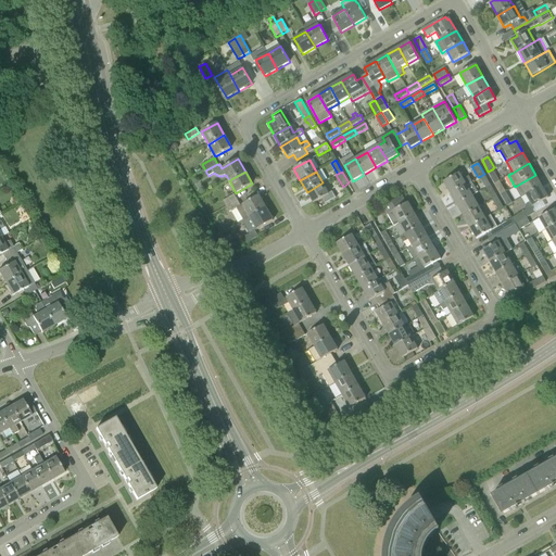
[(466,185),(472,181),(471,180),(469,176),(463,179),(459,173),(444,182),(451,193),(466,185)]
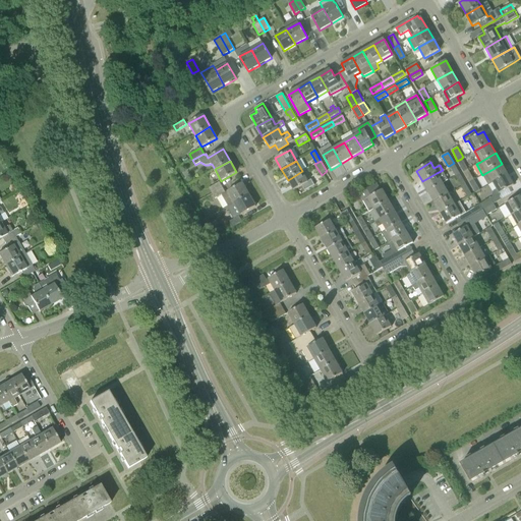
[(493,183),(508,175),(502,164),(482,175),(488,185),(493,183)]
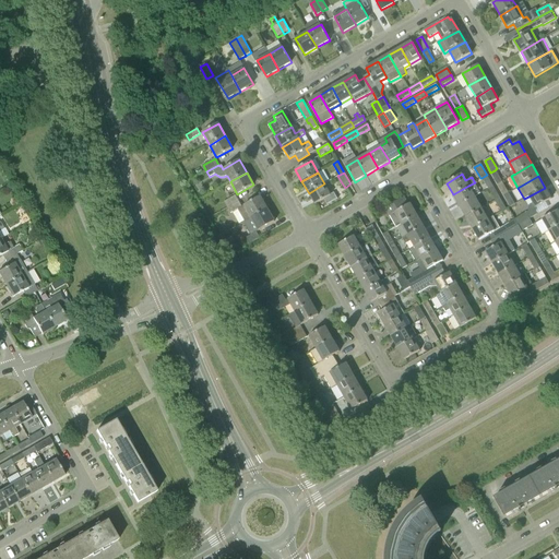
[(497,183),(502,192),(507,189),(501,181),(497,183)]
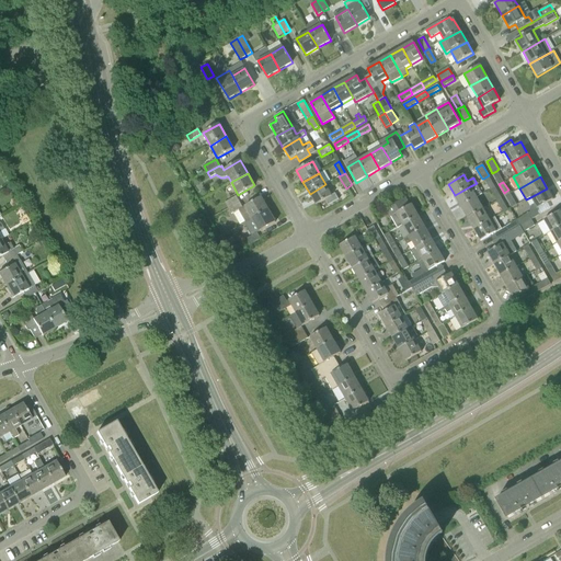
[(335,194),(332,196),(325,184),(310,194),(317,205),(324,201),(328,206),(339,201),(335,194)]
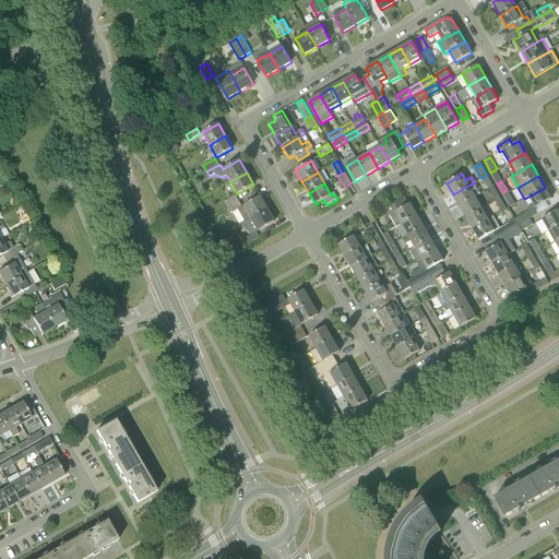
[(460,206),(475,197),(468,186),(453,194),(460,206)]
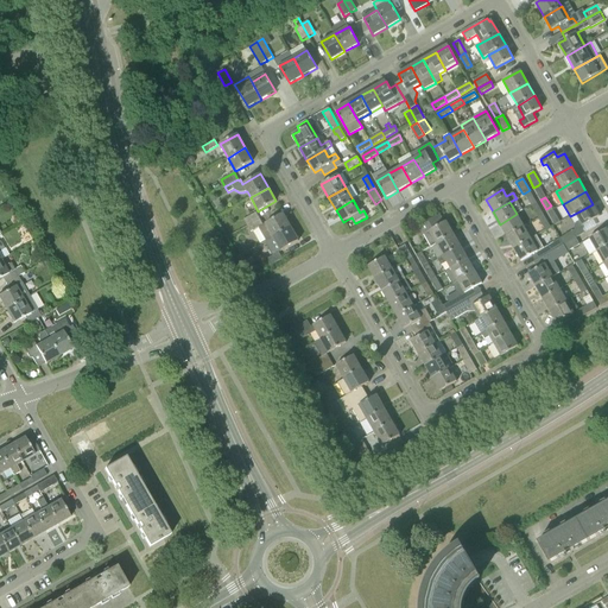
[(563,245),(576,238),(584,233),(583,230),(584,228),(583,226),(600,216),(593,204),(575,214),(580,222),(577,223),(576,228),(577,229),(559,239),(563,245)]
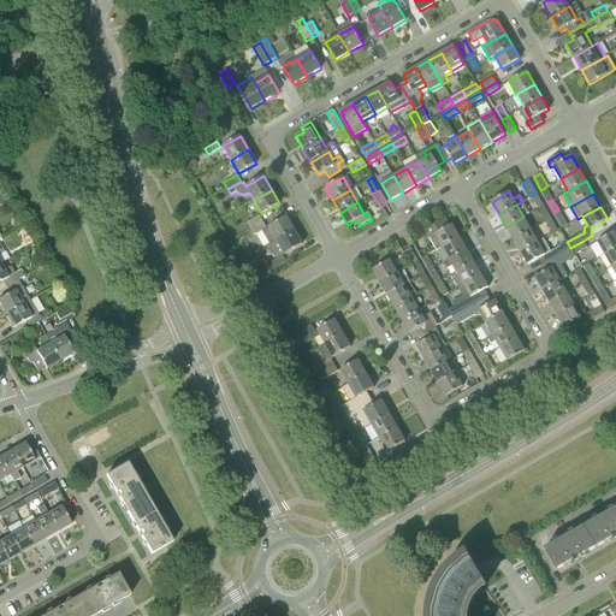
[(247,223),(252,230),(264,223),(260,215),(247,223)]
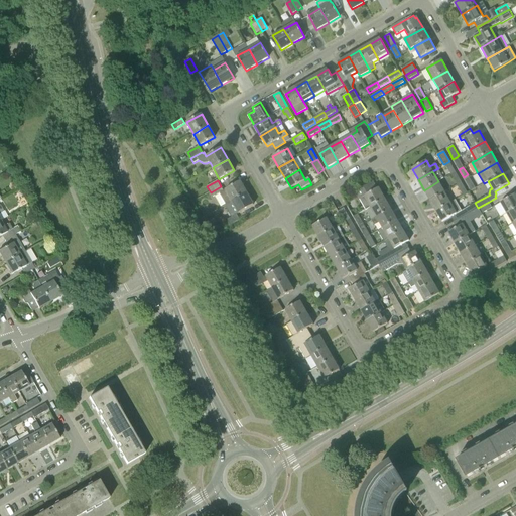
[(227,205),(232,202),(247,192),(240,181),(224,191),(221,186),(211,192),(213,197),(220,194),(227,205)]
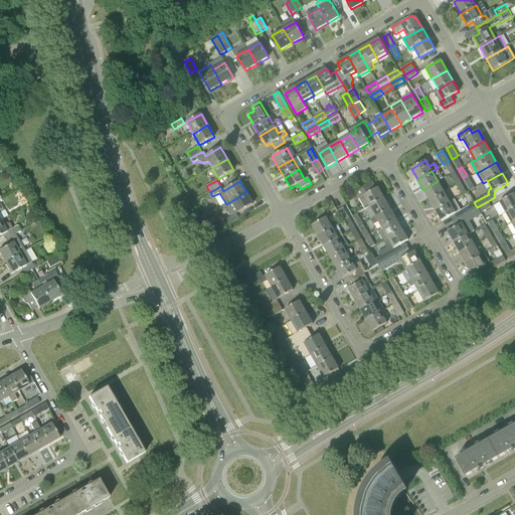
[(367,208),(384,198),(378,187),(376,188),(372,181),(355,191),(359,199),(365,209),(367,208)]
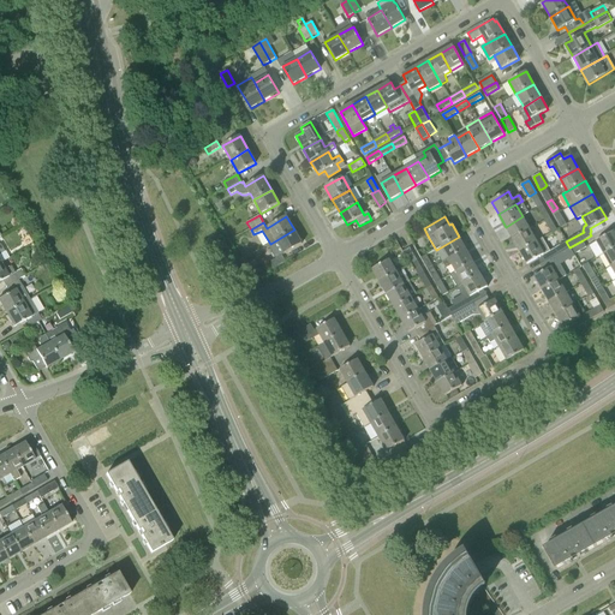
[(513,239),(530,230),(523,216),(506,227),(513,239)]
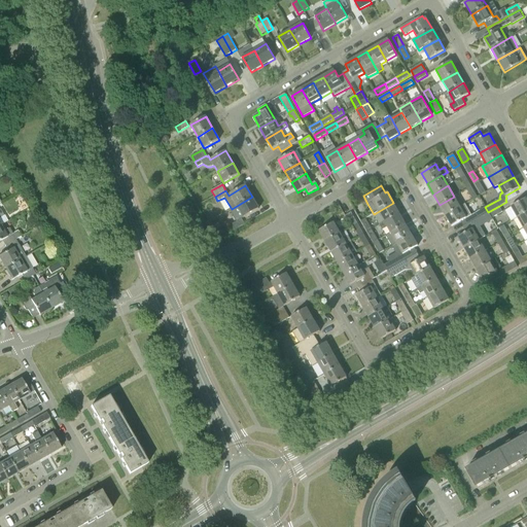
[(252,197),(237,206),(244,217),(259,209),(252,197)]
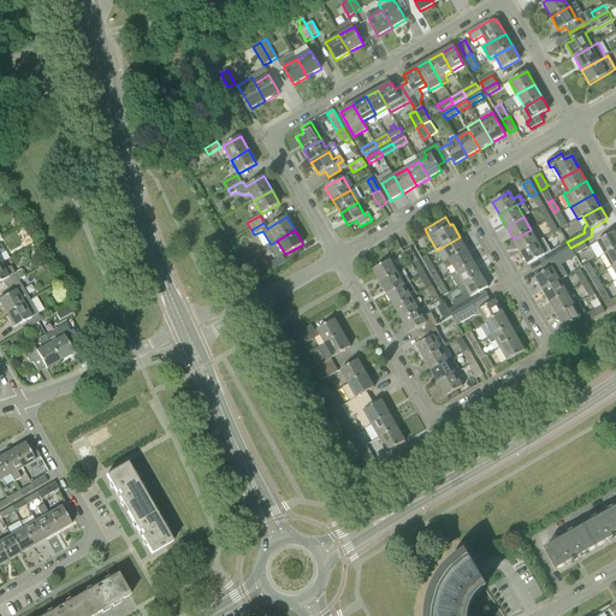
[(521,253),(538,242),(531,230),(514,240),(521,253)]
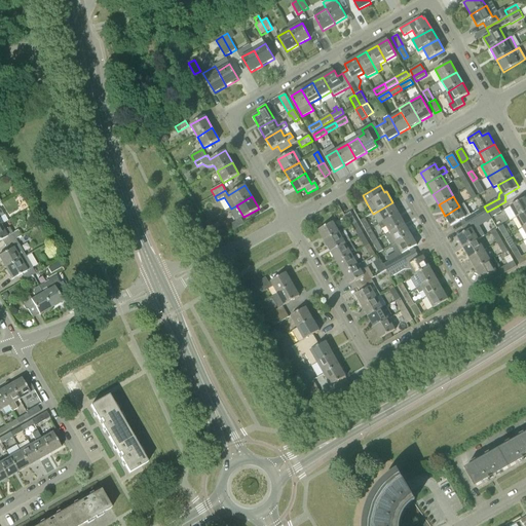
[(517,217),(525,211),(525,199),(525,197),(511,207),(517,217)]
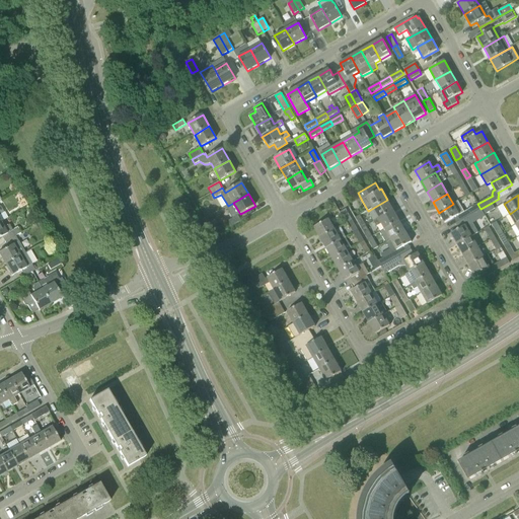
[(374,221),(393,211),(387,200),(370,210),(372,215),(375,213),(378,218),(374,221)]
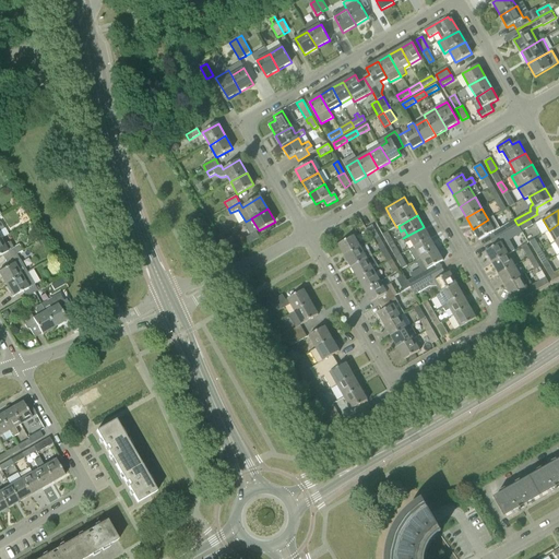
[(489,235),(492,240),(518,225),(514,219),(500,227),(494,216),(488,219),(473,229),(479,240),(489,235)]
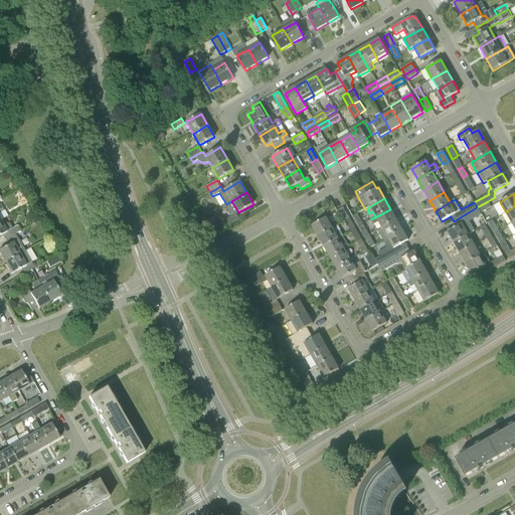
[(488,201),(477,207),(481,213),(491,207),(488,201)]
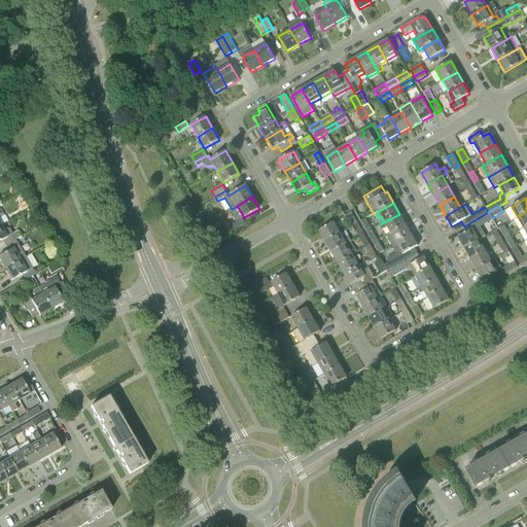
[(524,229),(526,225),(526,211),(518,217),(524,229)]
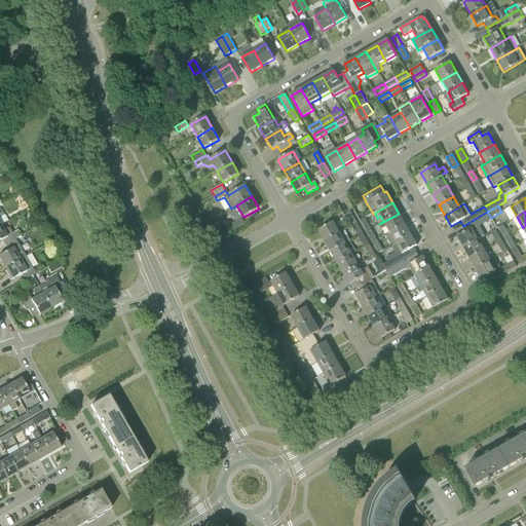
[(352,225),(358,223),(350,212),(344,216),(350,226),(352,225)]
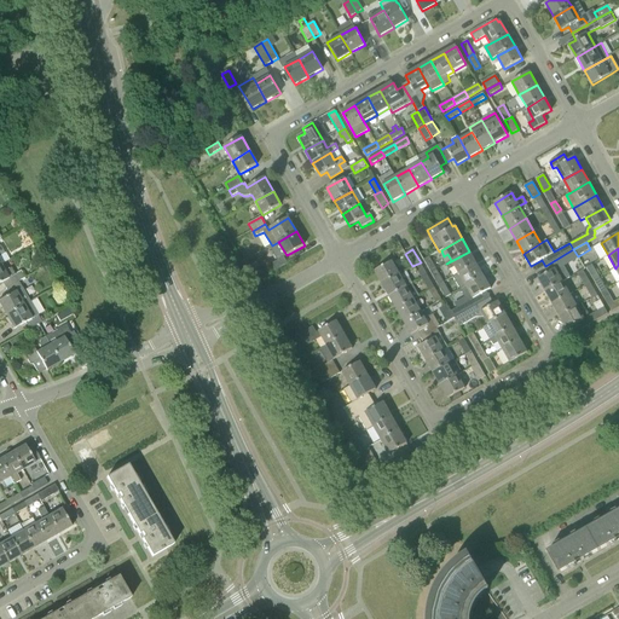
[(545,291),(562,282),(570,277),(563,267),(579,258),(578,256),(573,249),(545,266),(543,267),(547,273),(538,279),(545,291)]
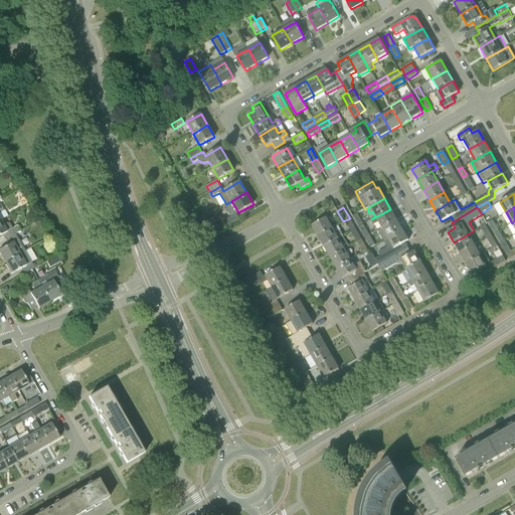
[(381,227),(396,219),(390,209),(371,219),(374,224),(378,222),(381,227)]
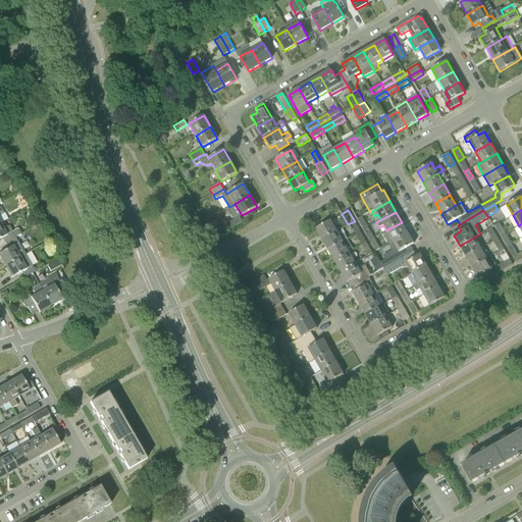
[(228,222),(232,228),(243,222),(240,216),(228,222)]
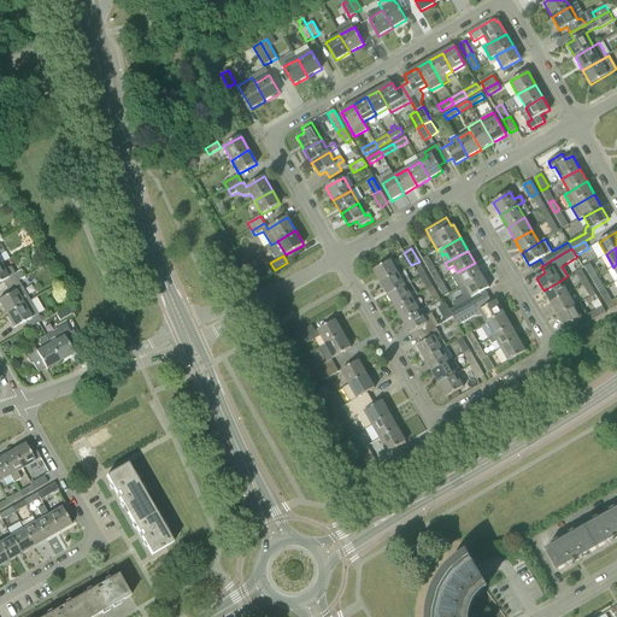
[(430,272),(436,269),(428,257),(423,260),(430,272)]
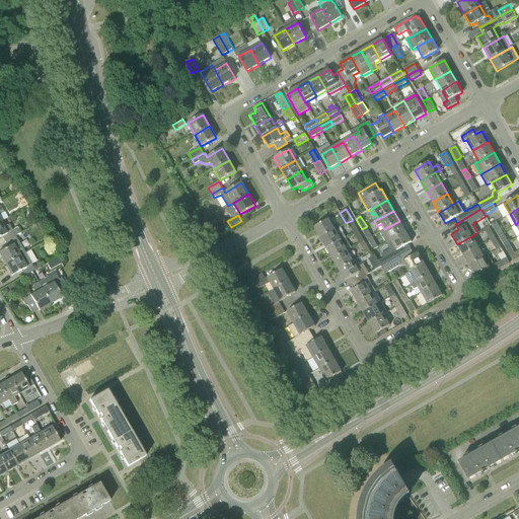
[(320,238),(335,229),(328,219),(314,227),(320,238)]
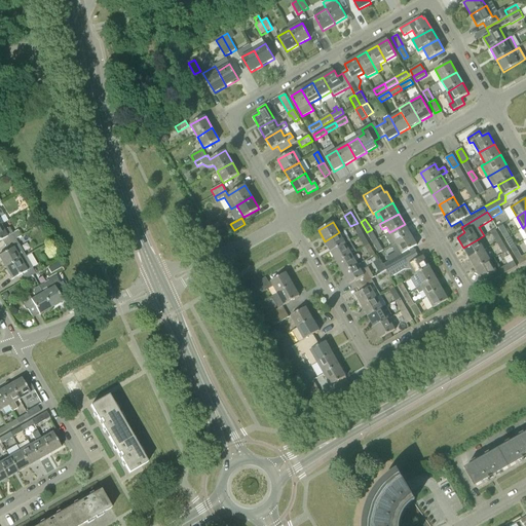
[(359,236),(364,234),(358,223),(352,225),(359,236)]
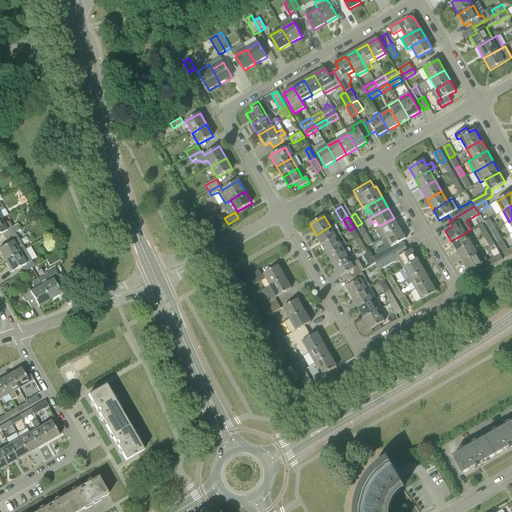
[(386,237),(400,229),(394,218),(379,226),(386,237)]
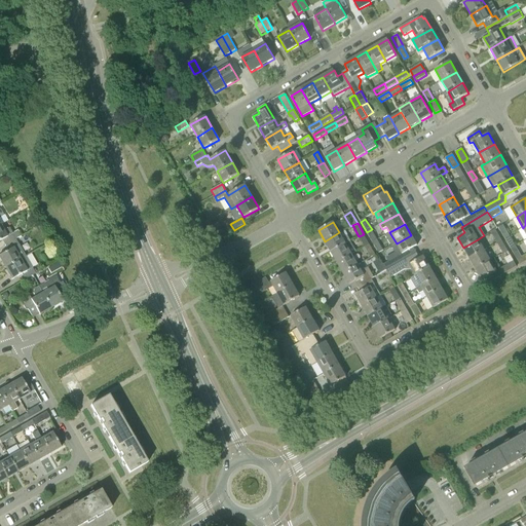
[(5,246),(15,238),(21,235),(17,231),(13,233),(9,227),(4,230),(1,225),(0,225),(0,240),(2,239),(5,246)]
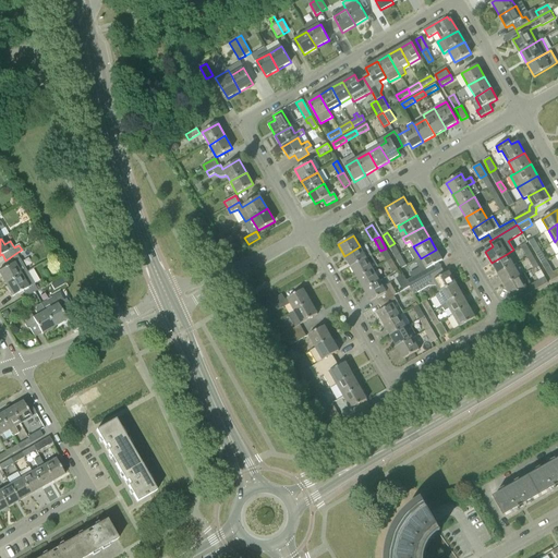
[(396,257),(401,255),(395,243),(389,246),(396,257)]
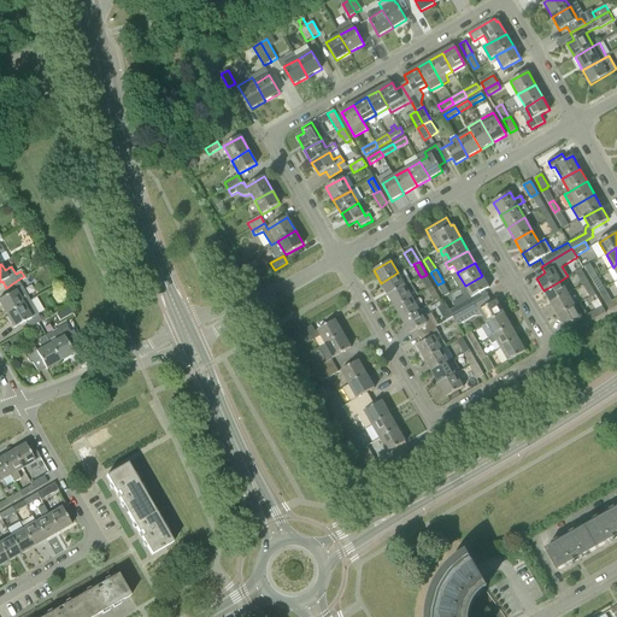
[(388,295),(406,286),(398,272),(381,283),(388,295)]
